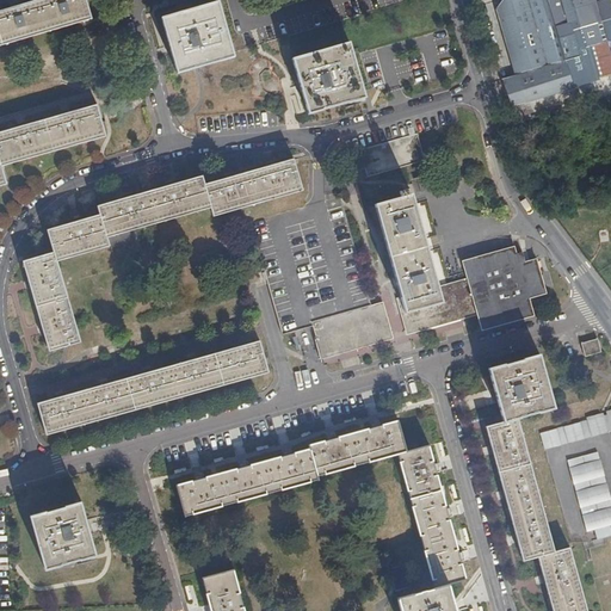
[(34,0),(2,10),(0,10),(0,43),(91,17),(86,0),(34,0)]
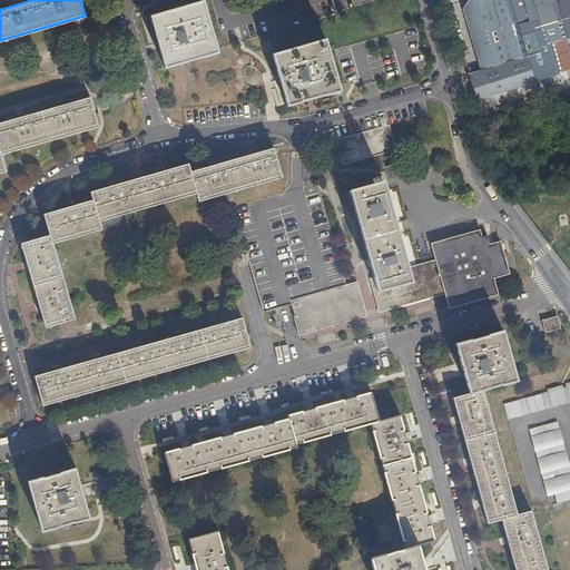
[(569,35),(560,0),(472,0),(467,10),(482,71),(471,74),(482,99),(569,74),(569,35)]
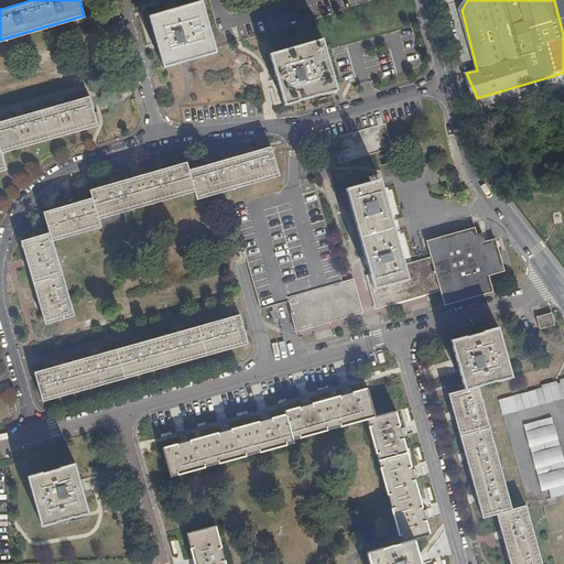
[(563,0),(554,0),(563,34),(563,0)]
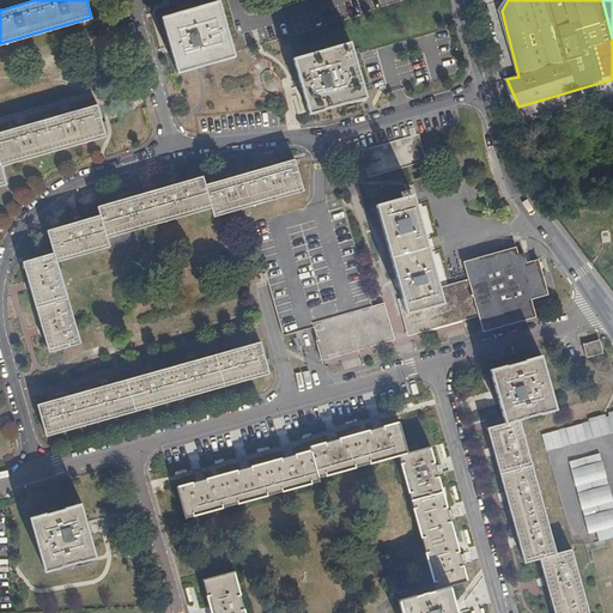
[(218,2),(163,18),(178,72),(235,56),(218,2)]
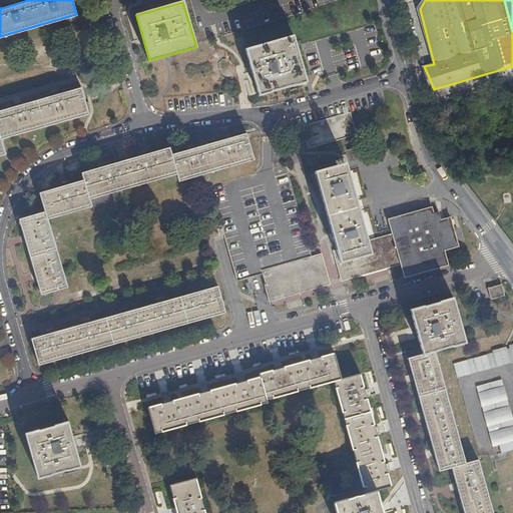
[(294,35),(246,48),(261,96),(308,82),(294,35)]
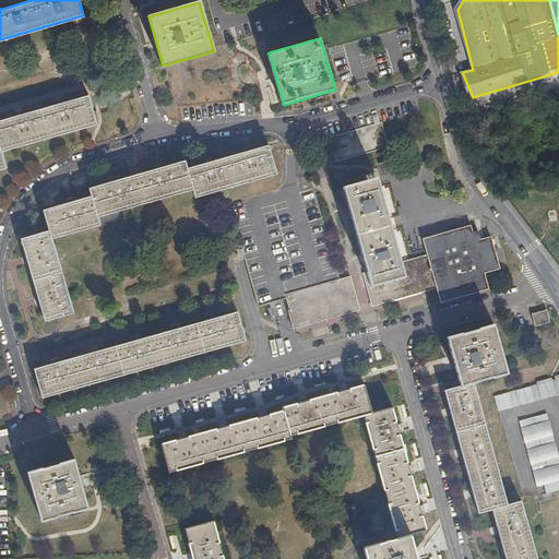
[(0,169),(6,168),(1,151),(96,123),(88,95),(0,120),(0,169)]
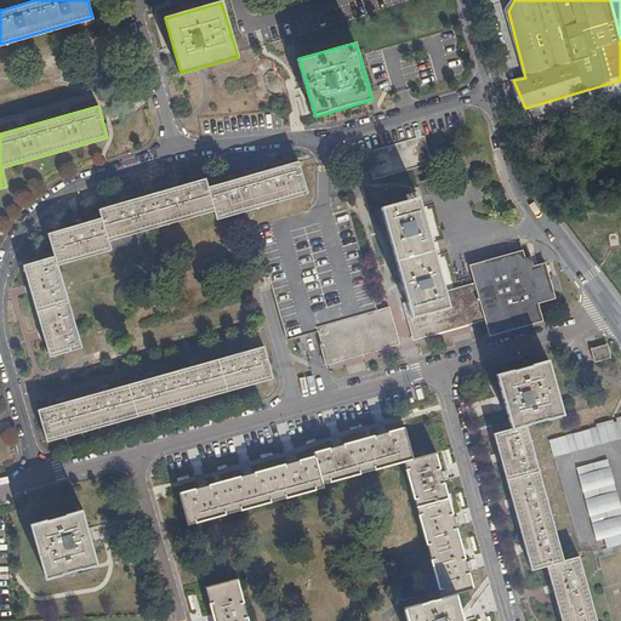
[(368,152),(375,180),(433,164),(426,135),(368,152)]
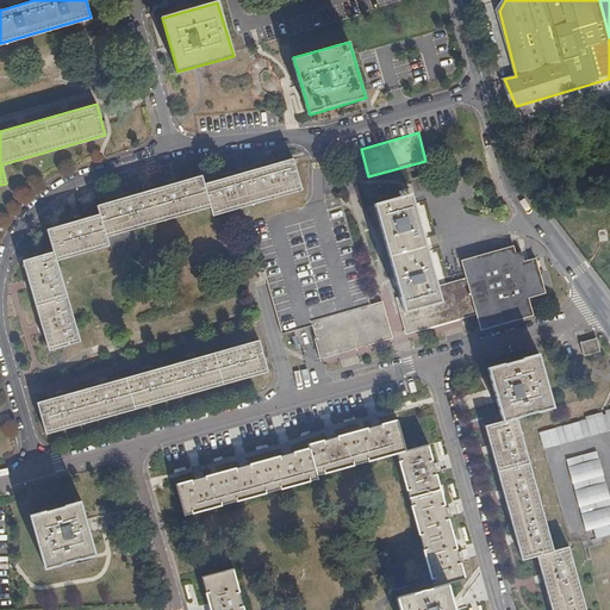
[(213,216),(257,203),(304,190),(293,159),(205,184),(203,174),(98,206),(99,211),(99,213),(47,229),(53,251),(23,261),(48,348),(78,340),(55,260),(107,244),(112,257),(138,249),(131,229),(210,207),(213,216)]
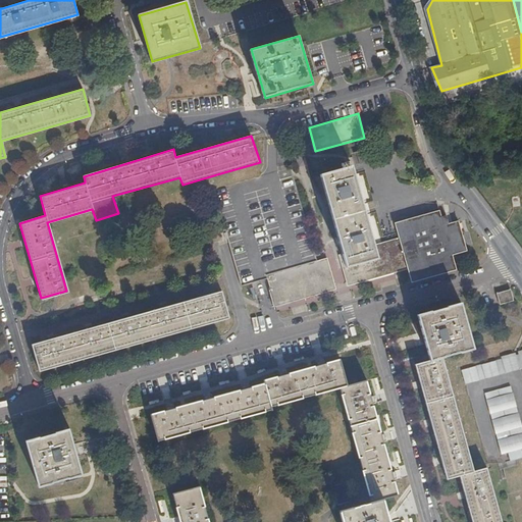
[(374,245),(351,165),(320,174),(344,253),(348,266),(378,257),(374,245)]
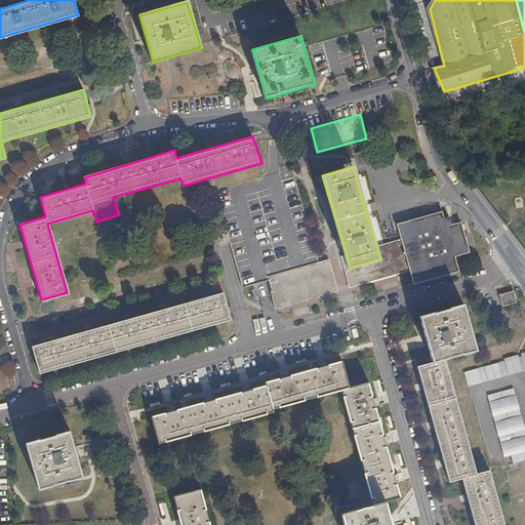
[(268,276),(319,261),(292,170),(288,170),(272,174),(213,192),(214,197),(216,197),(227,233),(225,234),(228,240),(229,240),(231,248),(243,287),(269,280),(268,276)]
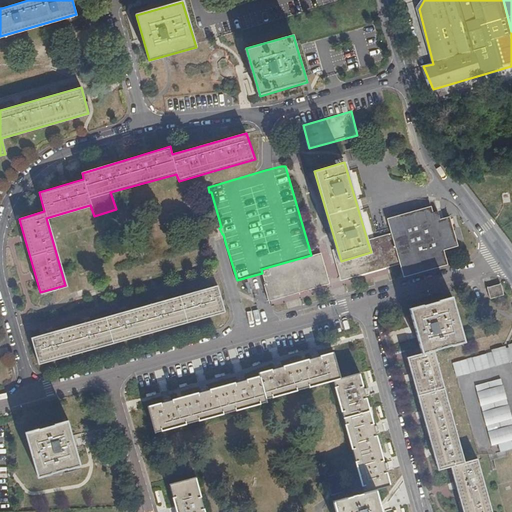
[(371,252),(341,261),(337,248),(332,250),(341,280),(399,262),(403,277),(447,264),(443,249),(458,245),(450,217),(435,220),(430,206),(387,218),(390,232),(367,240),(371,252)]
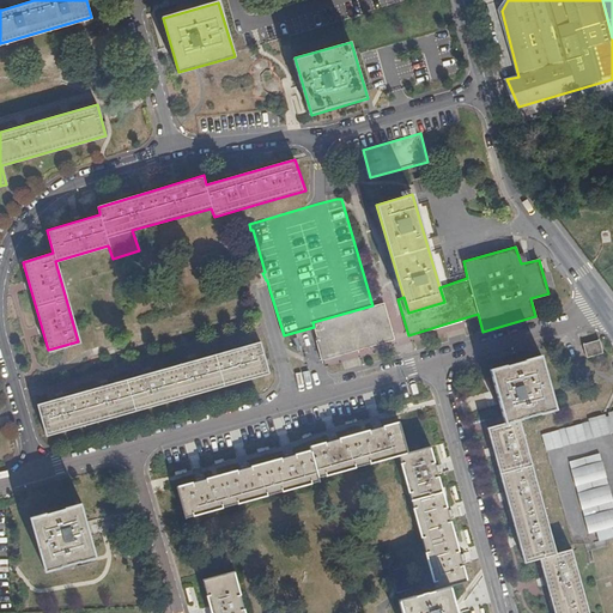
[(372,305),(313,322),(314,327),(322,360),(394,340),(384,303),(372,305)]
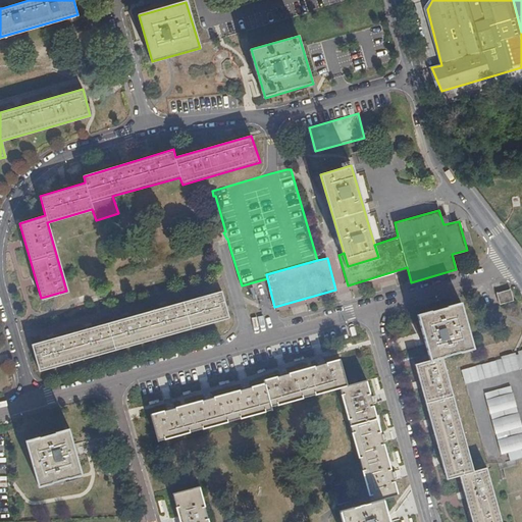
[(512,299),(509,289),(494,292),(498,302),(512,299)]
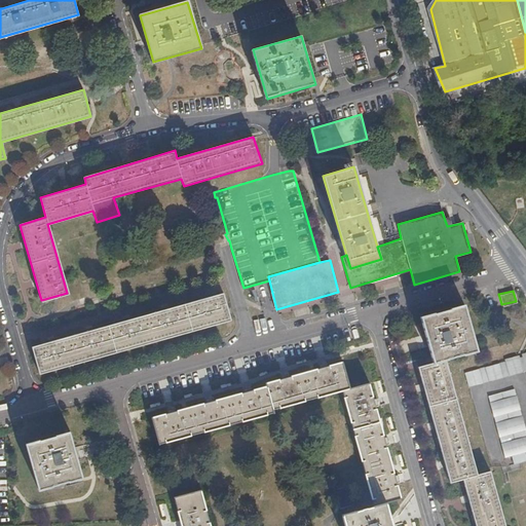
[(221,293),(30,347),(37,372),(229,316),(221,293)]
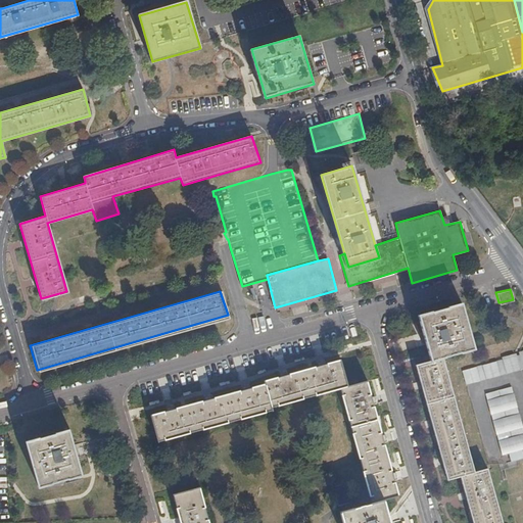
[(431,362),(442,359),(442,357),(473,347),(461,301),(418,313),(430,360),(431,362)]
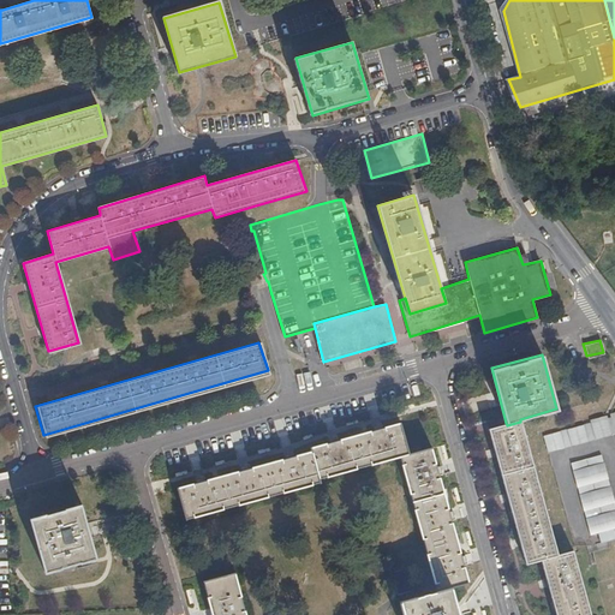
[(614,411),(611,412),(613,415),(545,434),(549,451),(614,433),(614,411)]
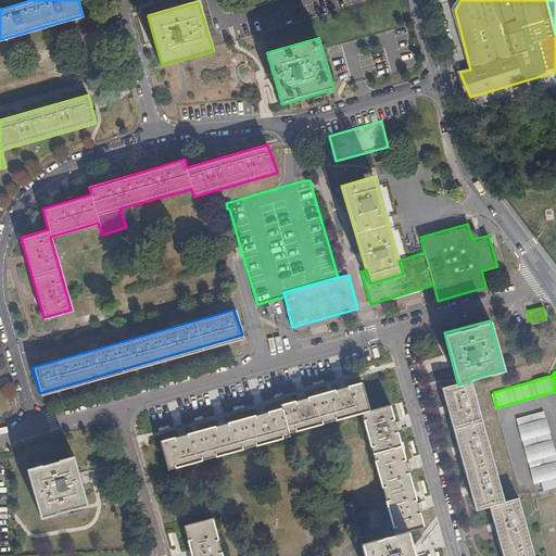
[(369,408),(363,380),(281,403),(281,406),(160,440),(168,468),(290,433),(289,431),(369,408)]
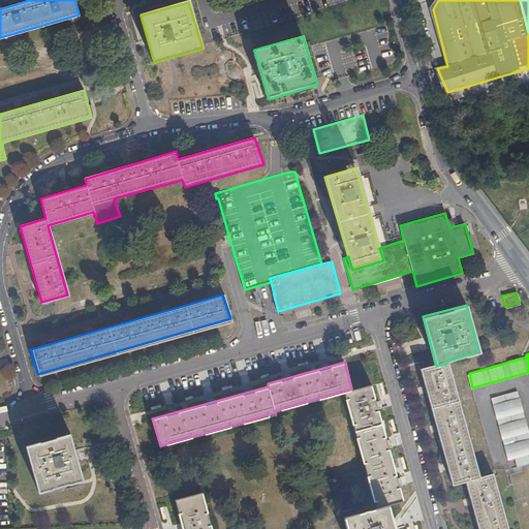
[(479,475),(447,363),(436,366),(435,364),(421,368),(454,483),(465,480),(478,528),(507,528),(492,472),(479,475)]
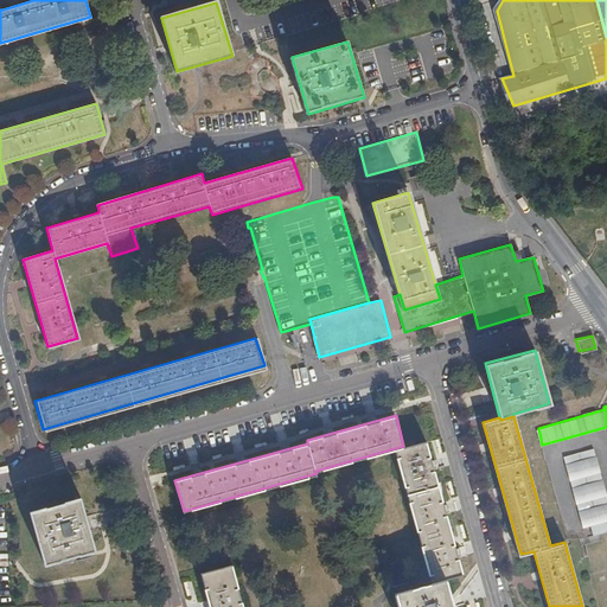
[(446,580),(462,575),(426,442),(396,451),(419,534),(434,583),(446,580)]
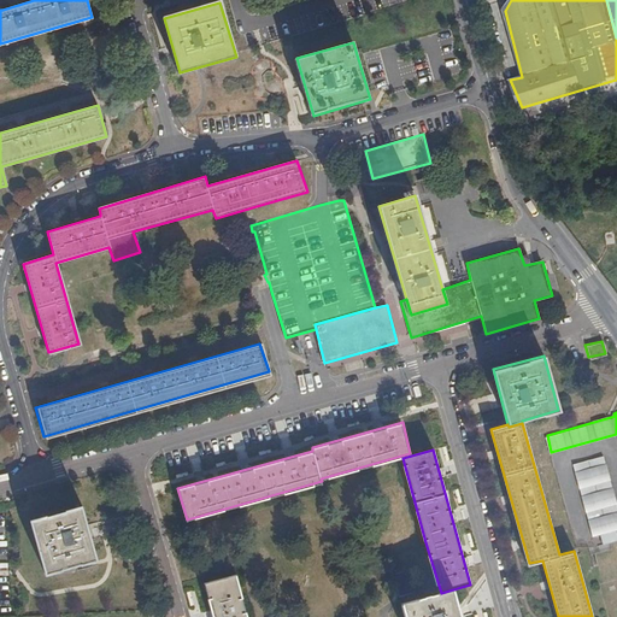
[(616,497),(605,454),(575,463),(594,535),(601,533),(616,528),(616,497)]
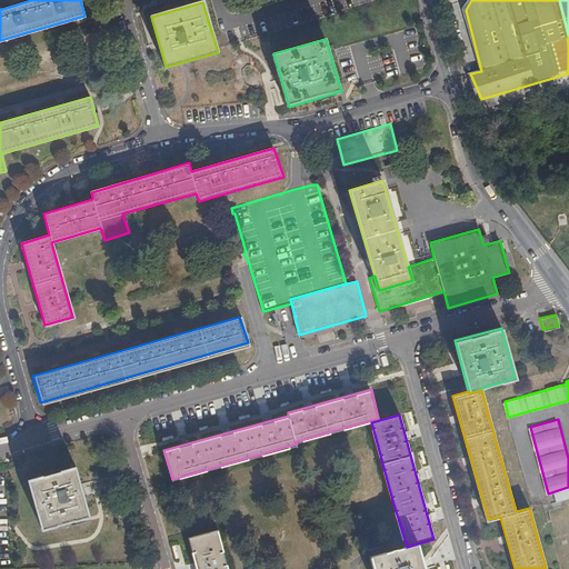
[(88,516),(72,467),(27,480),(41,530),(88,516)]
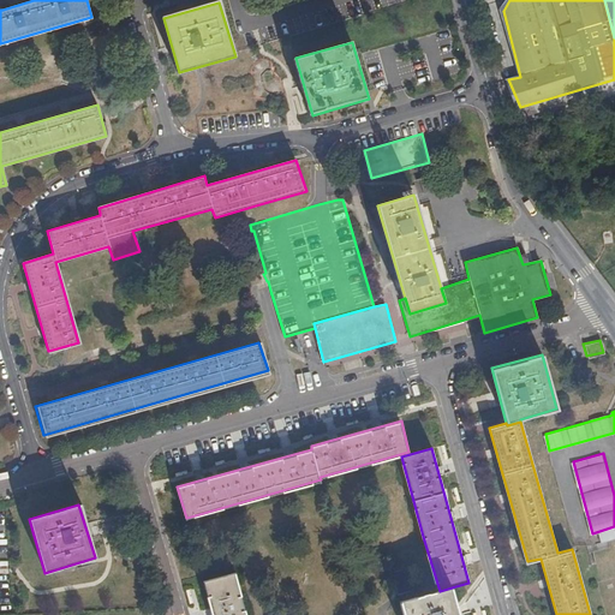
[(607,538),(614,536),(614,526),(599,531),(602,539),(607,538)]
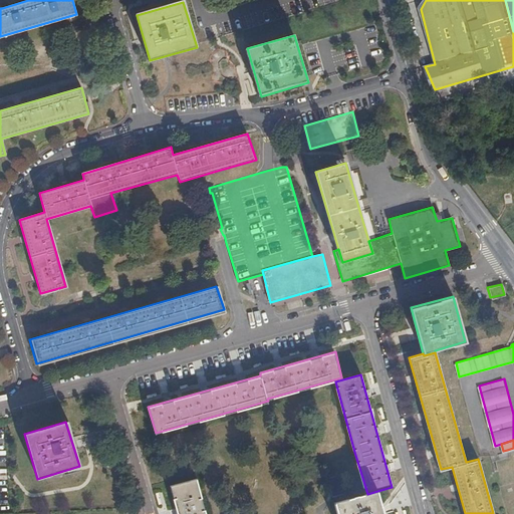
[(508,456),(507,450),(503,451),(497,453),(499,459),(508,456)]
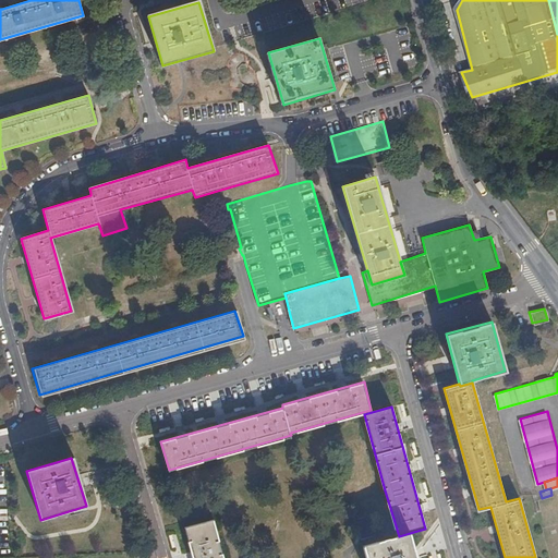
[(385,532),(379,511),(355,518),(362,537),(385,532)]
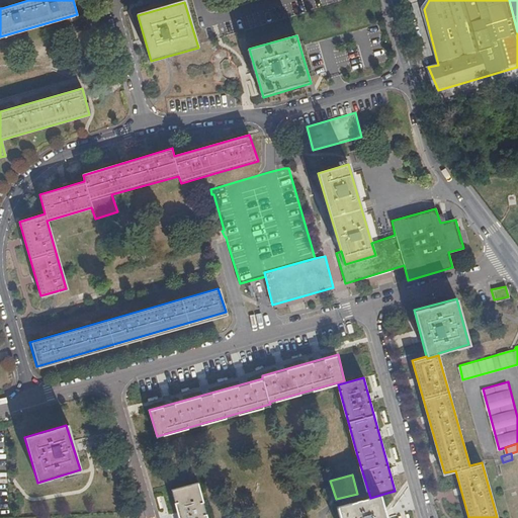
[(206,517),(196,482),(171,489),(178,517),(206,517)]
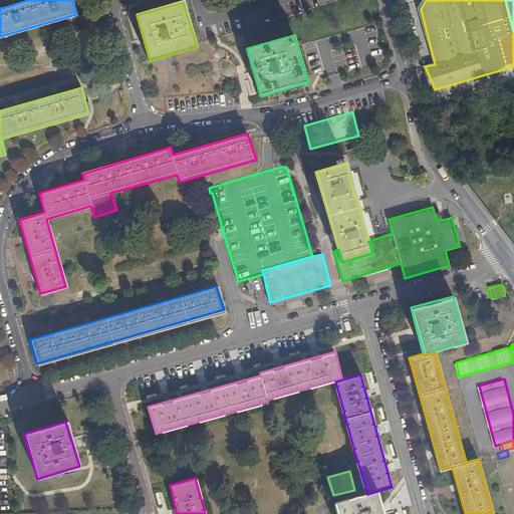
[(383,513),(377,491),(367,494),(335,503),(338,513),(383,513)]
